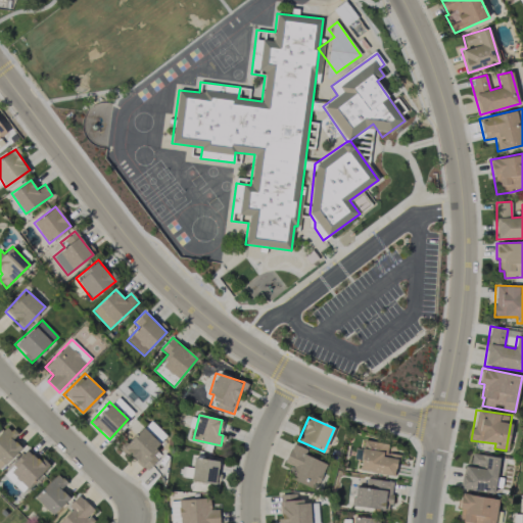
[(144,427),(158,443),(167,436),(151,420),(144,427)]
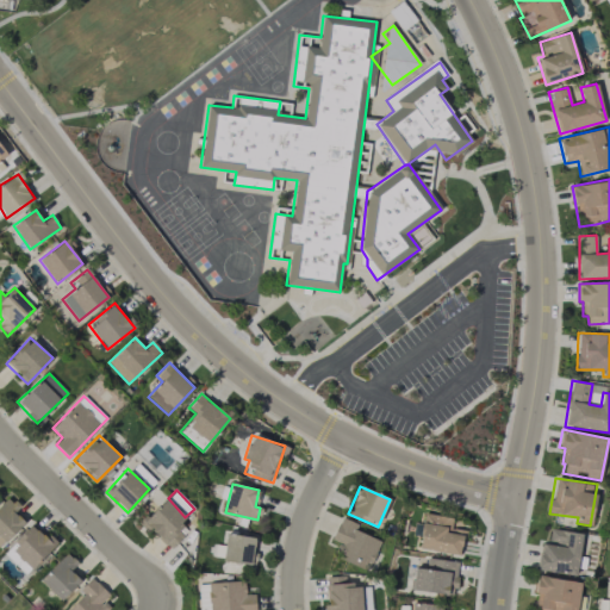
[(0,505),(0,547),(25,522),(14,512),(19,506),(8,497),(0,505)]
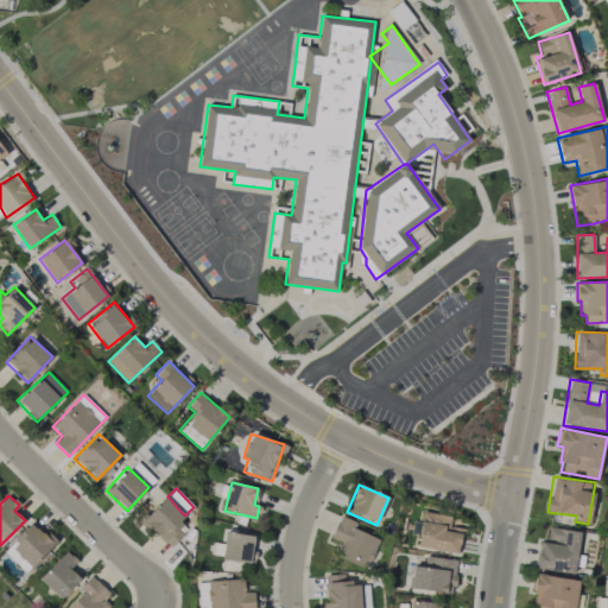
[(169,549),(183,534),(176,527),(185,518),(166,498),(141,519),(169,549)]
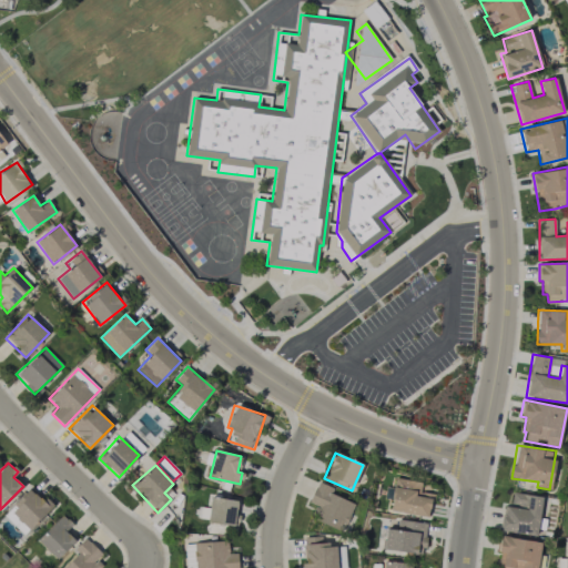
[(422,482),(395,477),(389,510),(428,517),(432,494),(421,492),(422,482)]
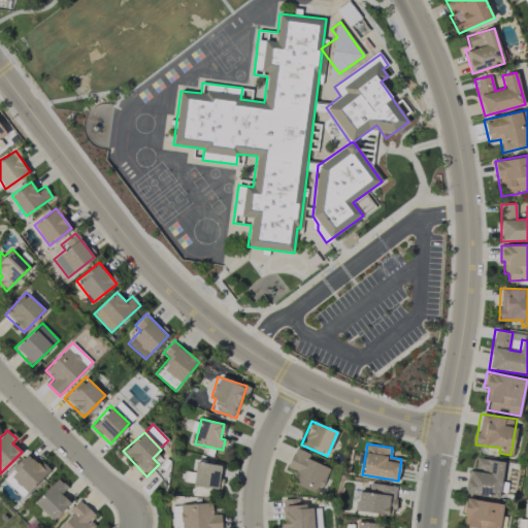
[(287,466),(296,470),(291,483),(319,494),(329,468),(307,459),(309,454),(295,448),(287,466)]
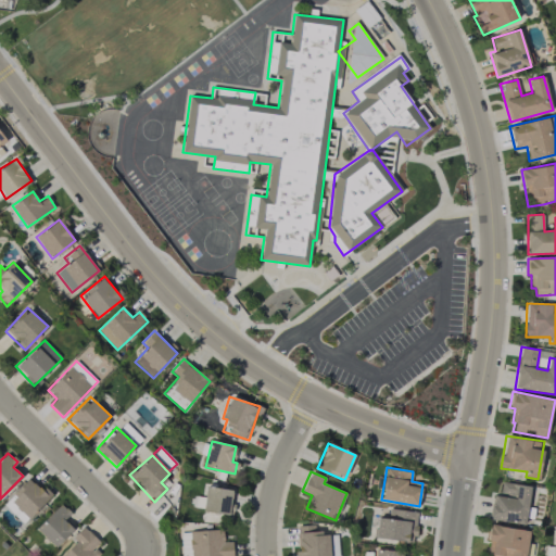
[(15,515),(17,514),(25,521),(51,497),(32,477),(3,503),(15,515)]
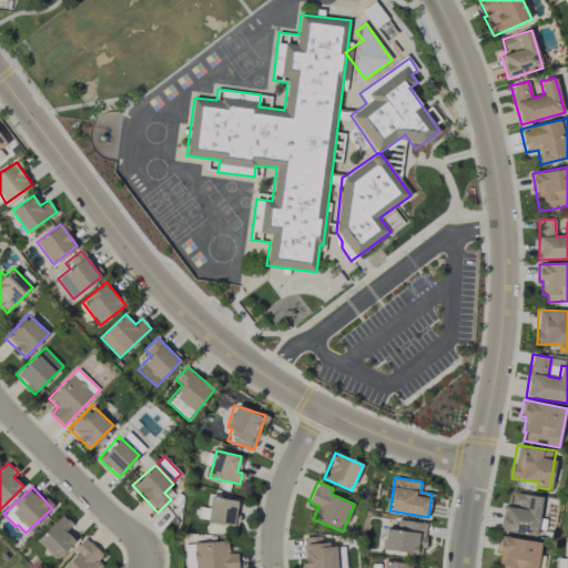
[(541,497),(513,493),(510,506),(504,505),(499,530),(536,536),(541,497)]
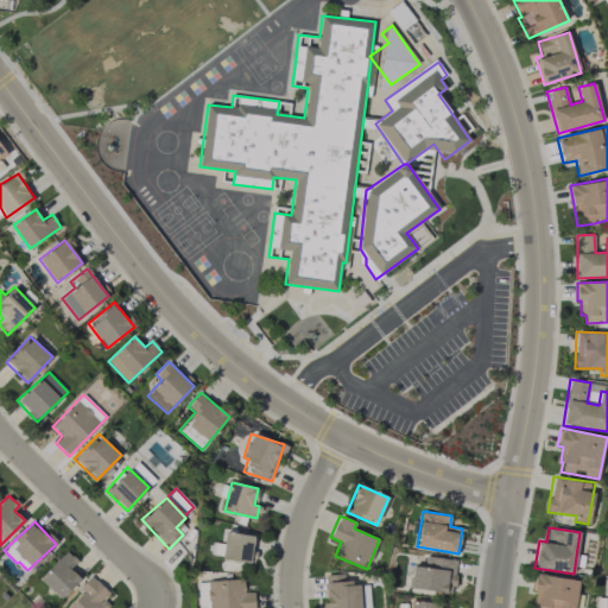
[(253,562),(254,534),(225,533),(223,561),(253,562)]
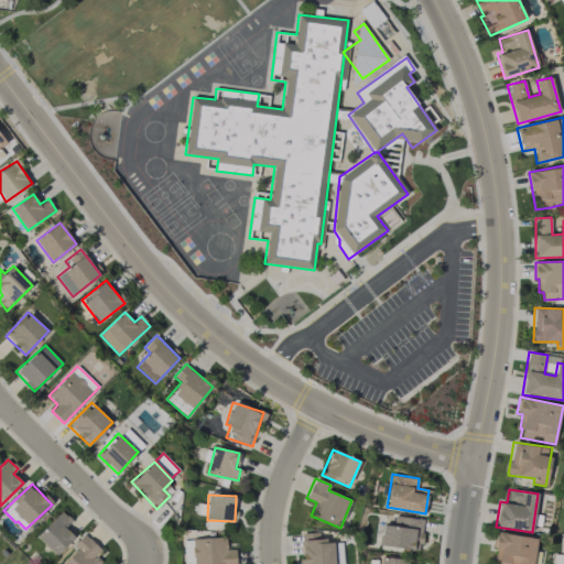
[(75,537),(65,528),(72,520),(62,510),(36,537),(56,555),(75,537)]
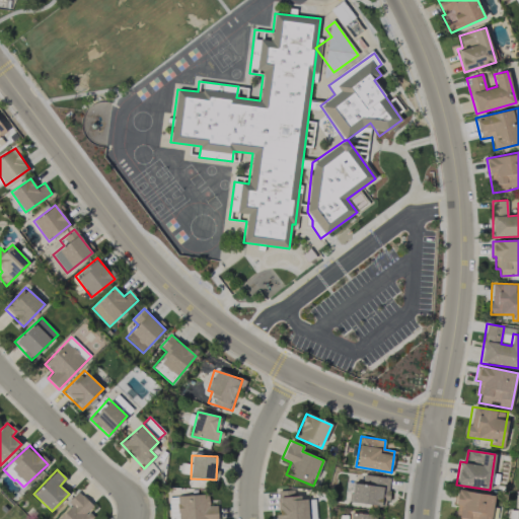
[(389,477),(353,474),(351,503),(387,506),(389,477)]
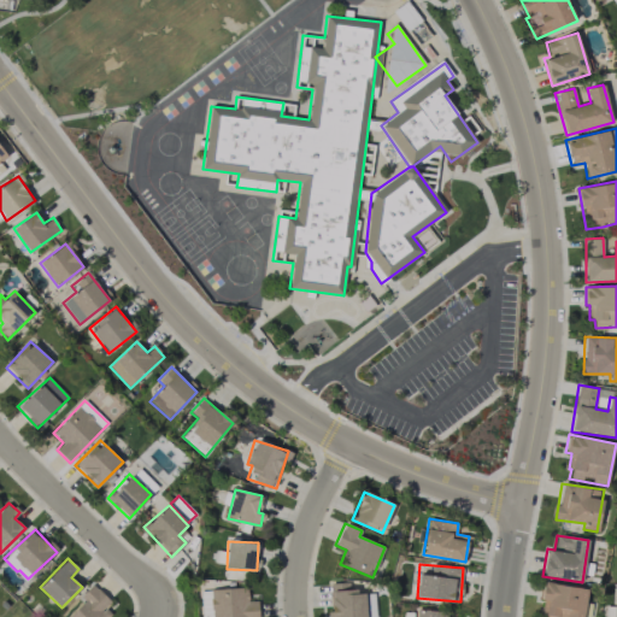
[(330,616),(366,616),(365,591),(350,591),(350,582),(329,583),(330,616)]
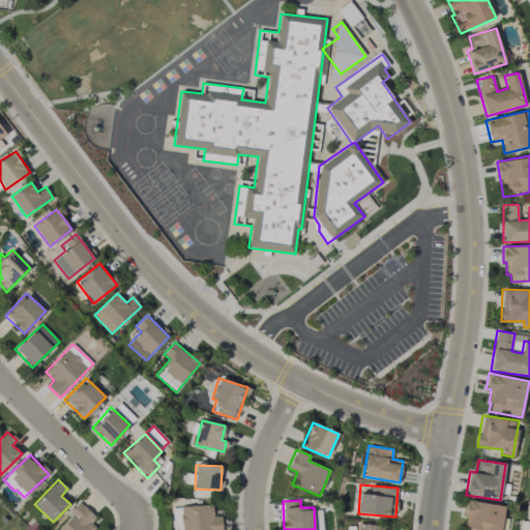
[(501,529),(504,505),(468,501),(464,529),(501,529)]
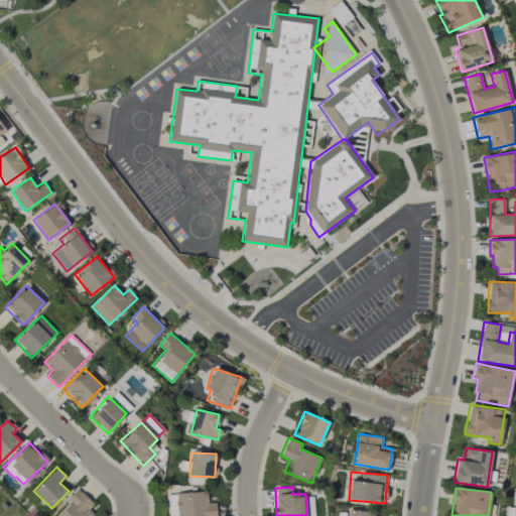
[(94,515),(95,515),(87,508),(92,503),(79,490),(53,515),(94,515)]
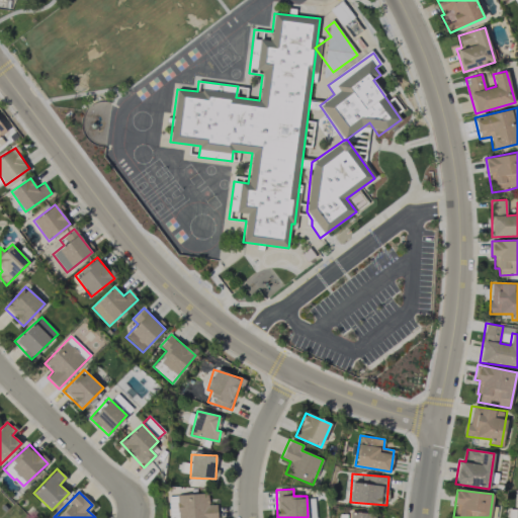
[(177,494),(177,517),(217,517),(217,504),(208,504),(208,494),(177,494)]
